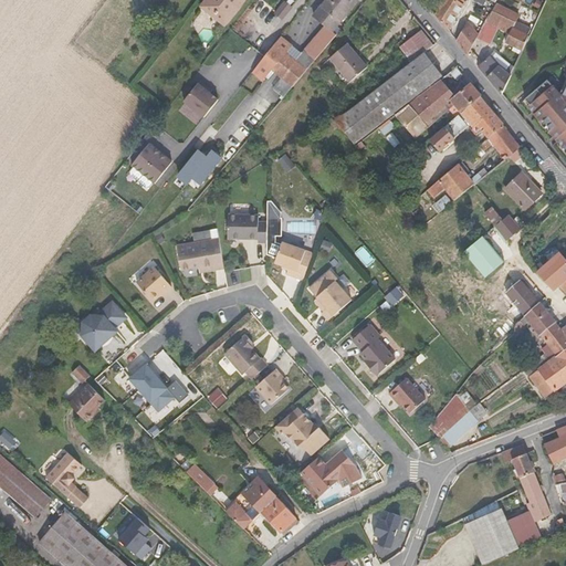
[(205,0),(197,11),(203,16),(215,0),(205,0)]
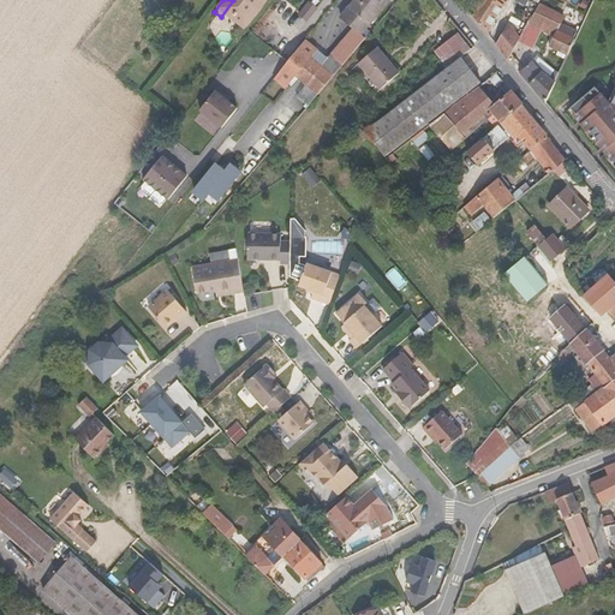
[(264,0),(233,0),(221,17),(228,23),(232,19),(243,28),(264,0)]
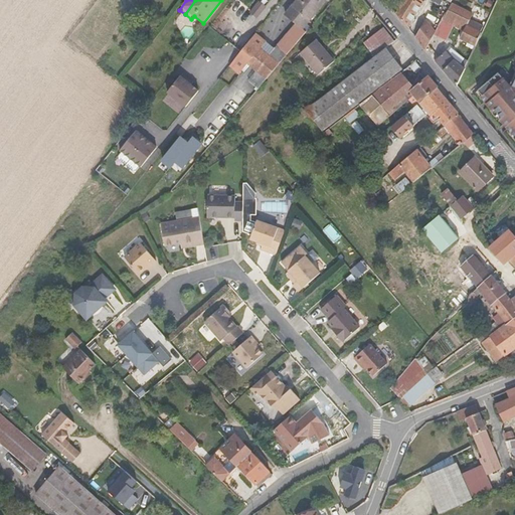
[(296,24),(274,49),(255,71),(266,79),(306,32),(302,29),(325,0),(297,0),(285,15),(296,24)]
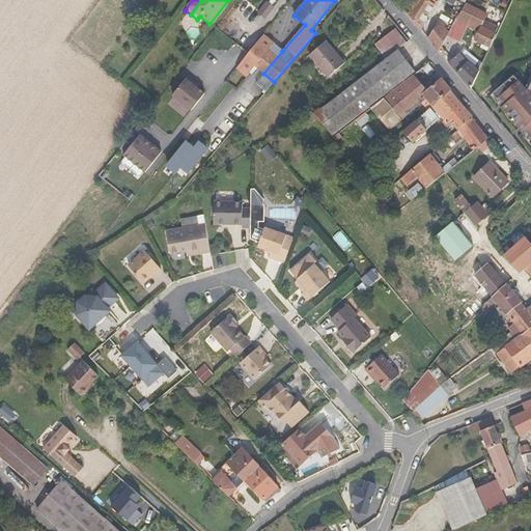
[(437,2),(432,0),(416,0),(408,15),(420,29),(437,2)]
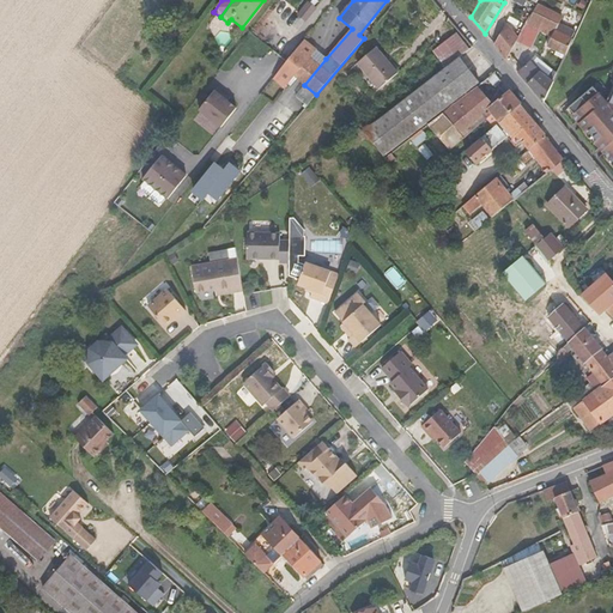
[(307,19),(315,5),(307,1),(299,16),(307,19)]
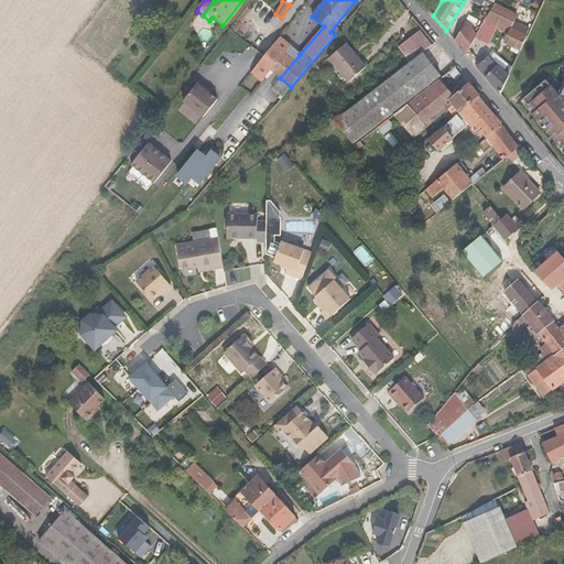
[(489,24),(486,25),(478,40),(488,45),(497,30),(507,34),(503,44),(520,52),(523,45),(531,30),(514,21),(516,19),(509,14),(510,11),(498,6),(489,24)]
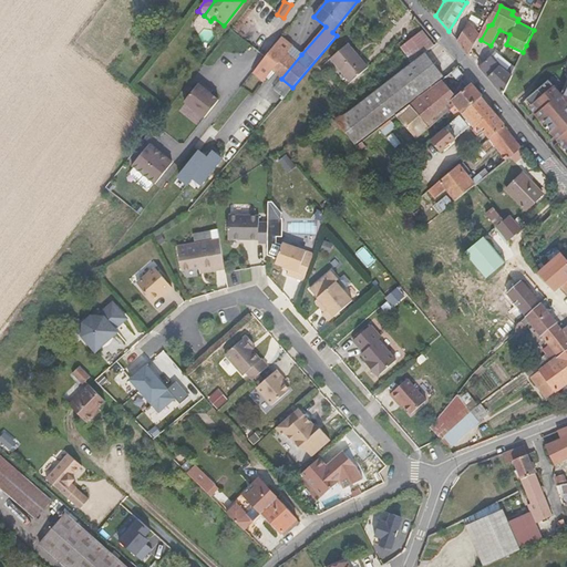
[(470,23),(459,42),(468,55),(477,39),(486,23),(491,14),(483,9),(472,26),(470,23)]
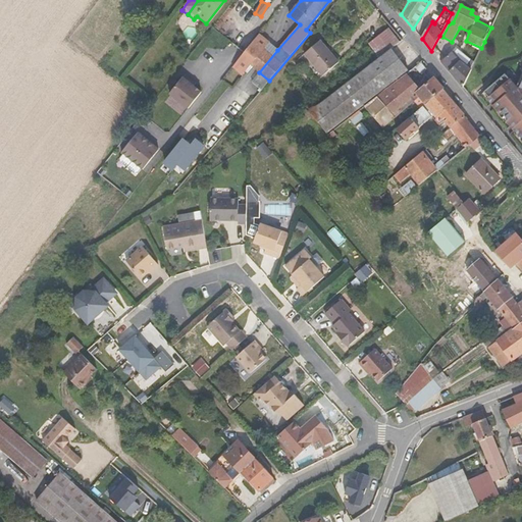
[(450,23),(448,21),(439,36),(442,37),(450,23)]
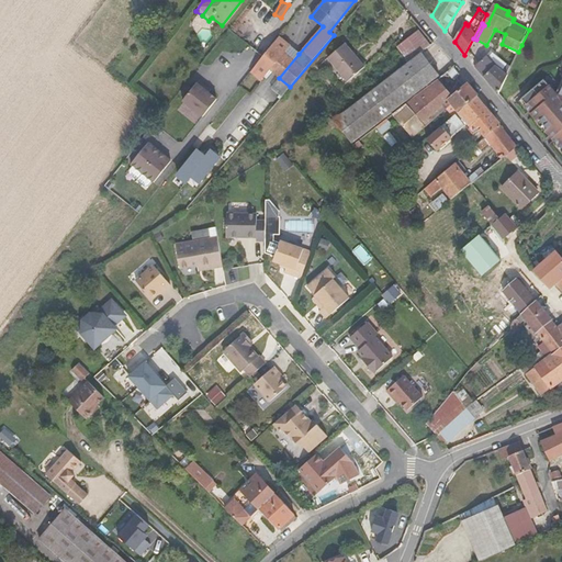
[(419,32),(397,47),(406,60),(428,45),(419,32)]
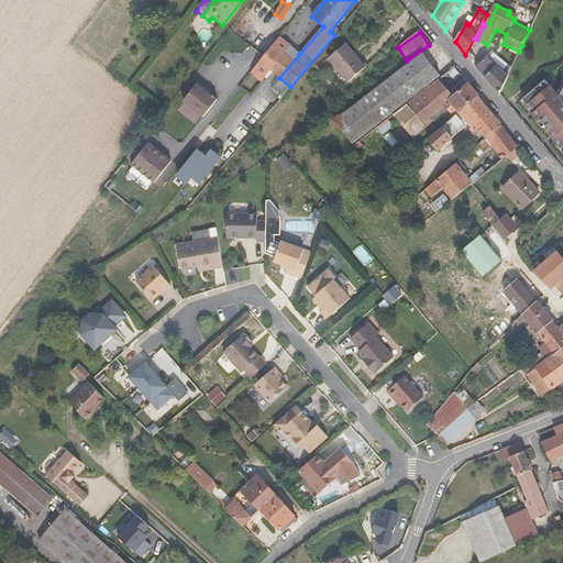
[(252,72),(262,80),(289,46),(278,37),(252,72)]
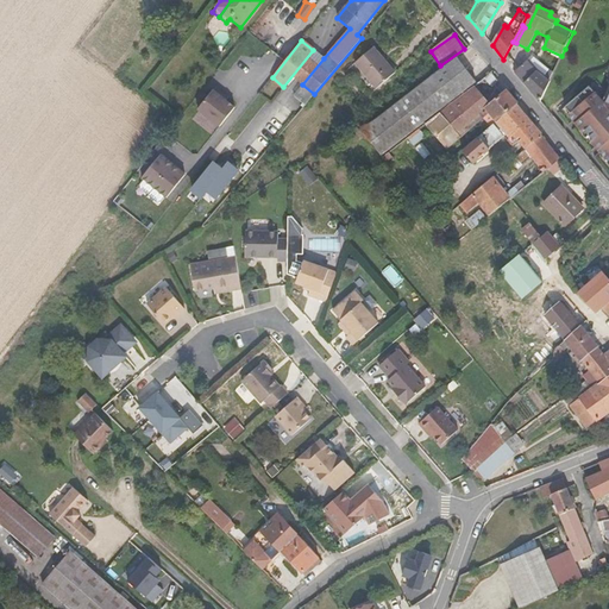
[(376,89),(395,73),(374,46),(355,63),(376,89)]
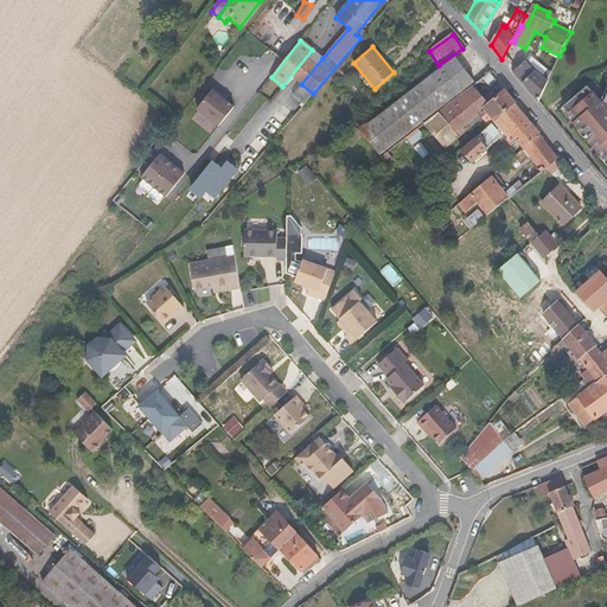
[(282,87),(304,106),(313,94),(301,84),(323,58),(312,50),(282,87)]
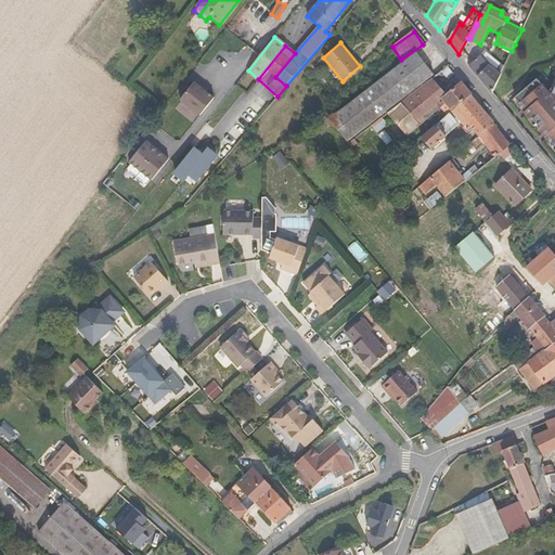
[(434,75),(415,51),(382,78),(376,81),(328,119),(348,143),(434,75)]
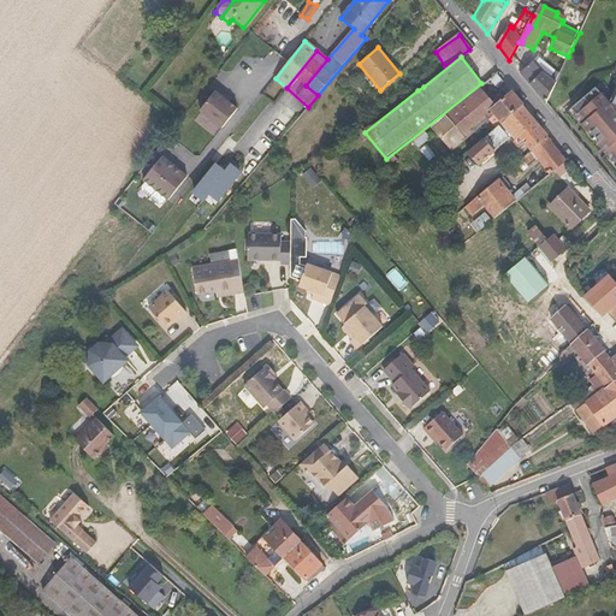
[(533,61),(521,73),(534,89),(546,104),(548,102),(556,82),(544,72),(533,61)]
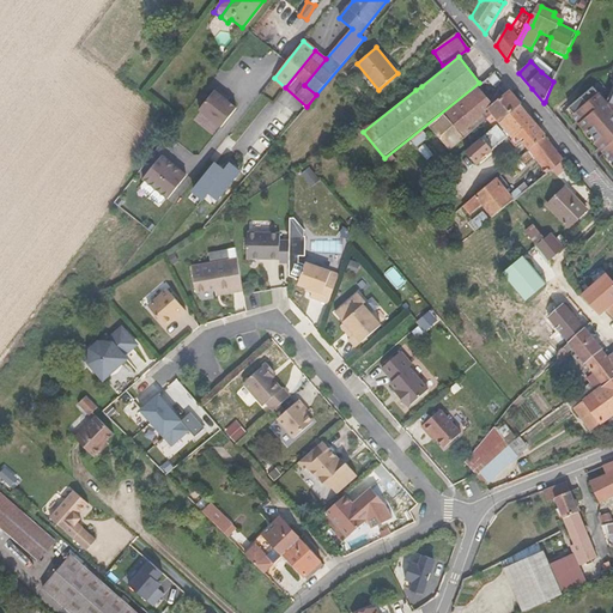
[(450,151),(492,114),(489,110),(495,105),(478,86),(459,102),(429,125),(450,151)]
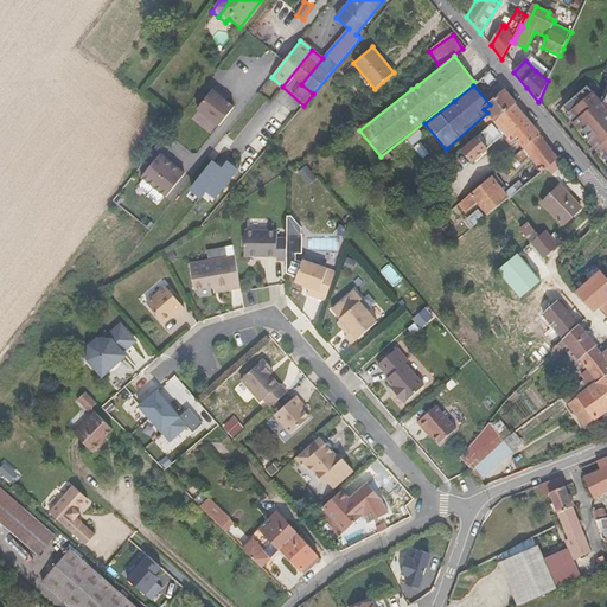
[(606,94),(602,104),(587,85),(563,107),(569,113),(567,115),(572,121),(573,120),(582,131),(583,129),(592,138),(588,140),(606,161),(606,94)]
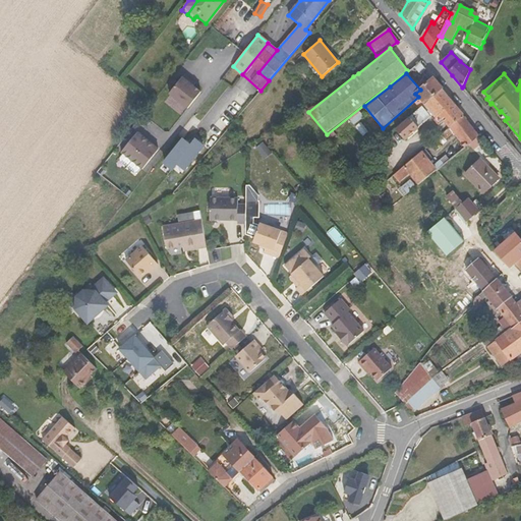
[(183,74),(169,93),(187,108),(199,92),(196,89),(192,85),(194,82),(183,74)]
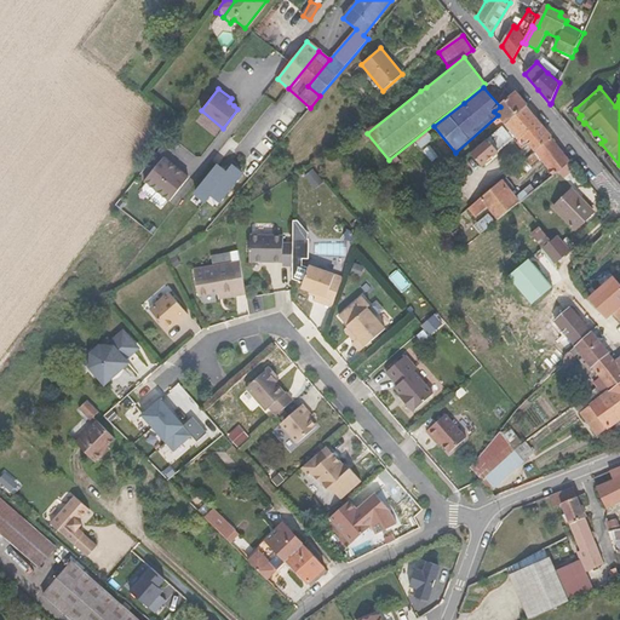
[(494,112),(498,115),(505,124),(506,124),(526,107),(527,105),(516,92),(500,107),(494,112)]
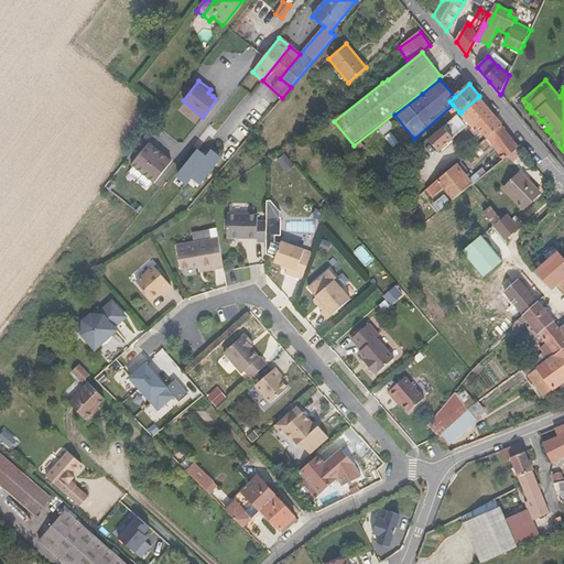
[(481,131),(487,138),(501,126),(490,111),(478,97),(461,112),(470,125),(473,128),(476,126),(481,131)]
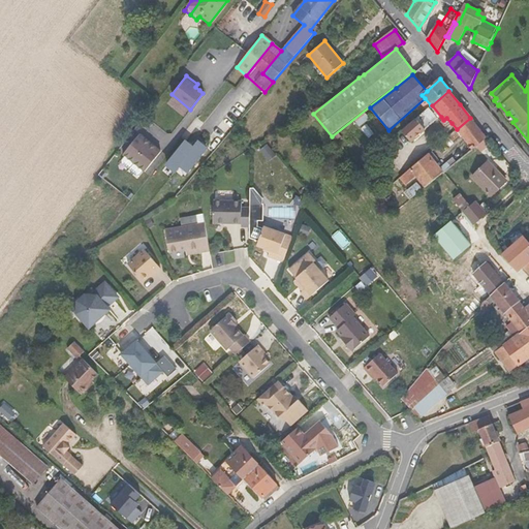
[(432,105),(402,132),(411,144),(441,117),(432,105)]
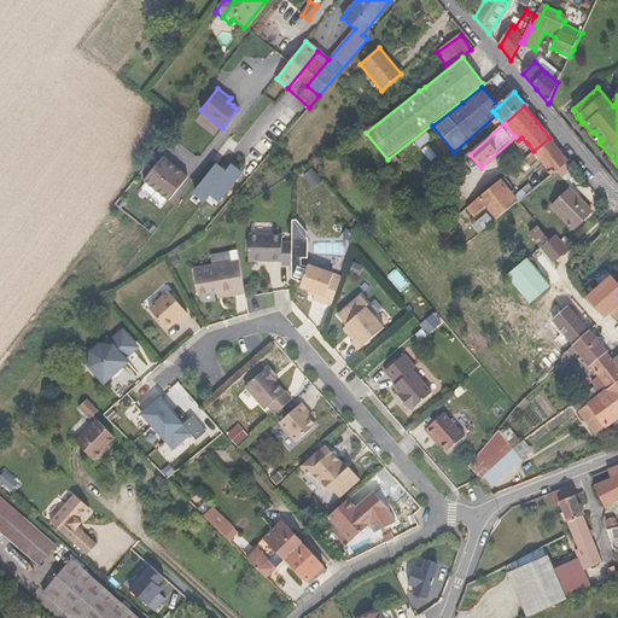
[(432,139),(426,130),(414,140),(420,147),(432,139)]
